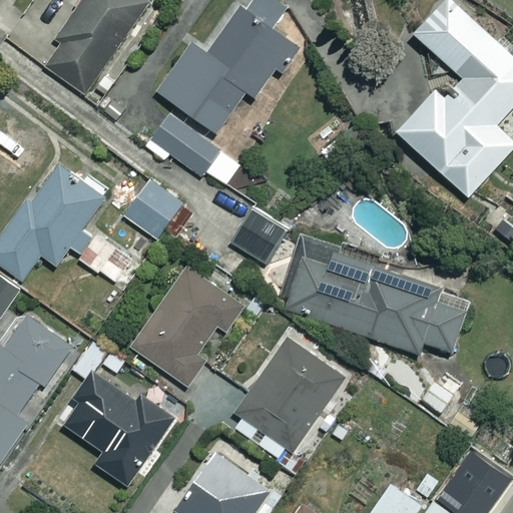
[(86,98),(148,0),(81,0),(38,68),(86,98)]
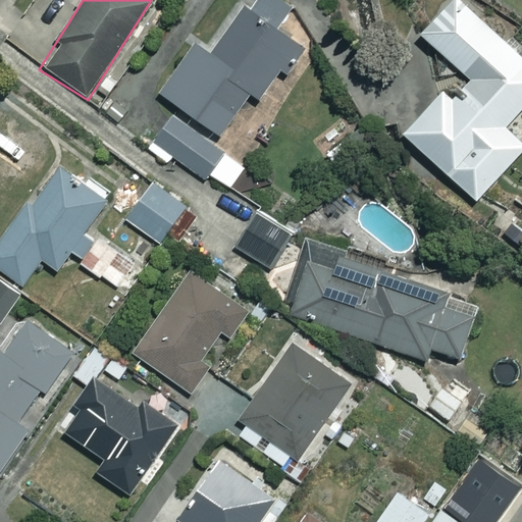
[(521,105),(521,58),(460,0),(450,0),(420,32),(468,77),(449,97),(442,91),(403,133),(420,149),(409,161),(429,180),(441,168),(474,200),(521,149),(521,145),(503,126),(521,105)]
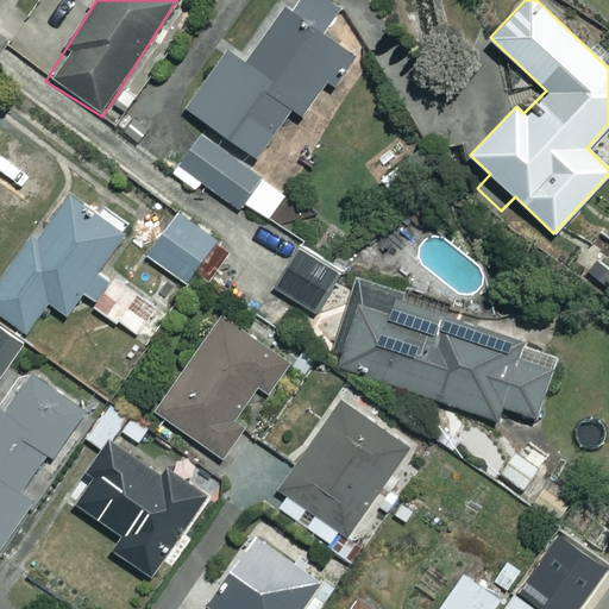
[(281,236),(301,203),(249,169),(290,106),(303,114),(345,51),(282,8),(245,63),(226,51),(184,113),(203,125),(176,165),(281,236)]
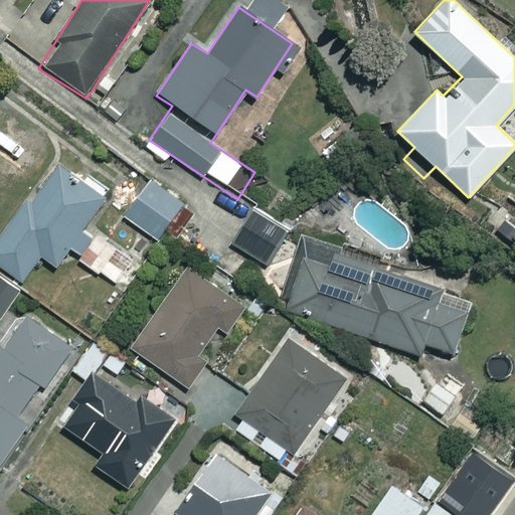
[(56,269),(69,250),(123,289),(141,264),(88,224),(109,195),(54,156),(0,230),(0,265),(25,284),(43,259),(56,269)]
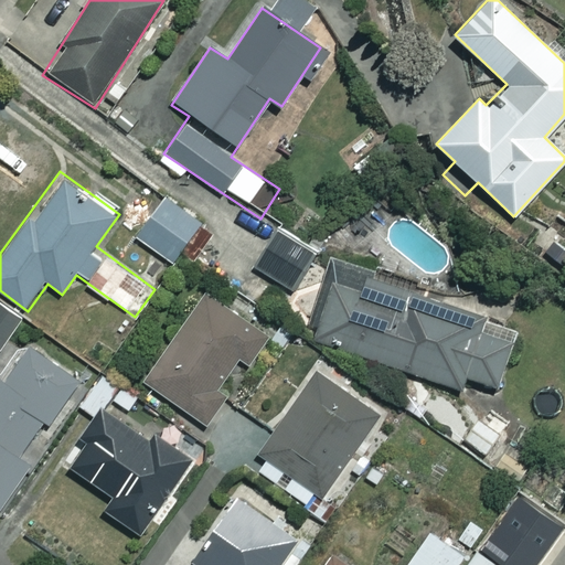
[(201,223),(166,198),(137,236),(173,263),(201,223)]
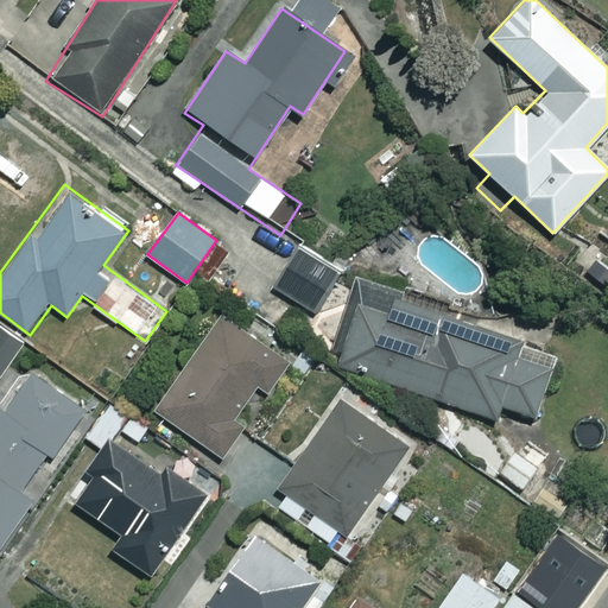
[(347,276),(298,247),(274,287),(323,316),(347,276)]
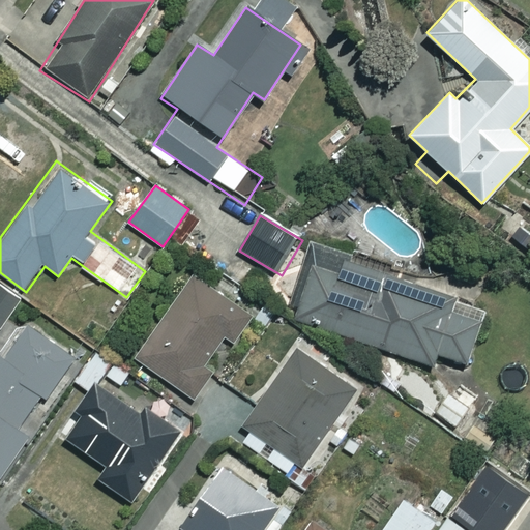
[(484,308),(315,247),(291,315),(432,365),(437,352),(466,362),(484,308)]
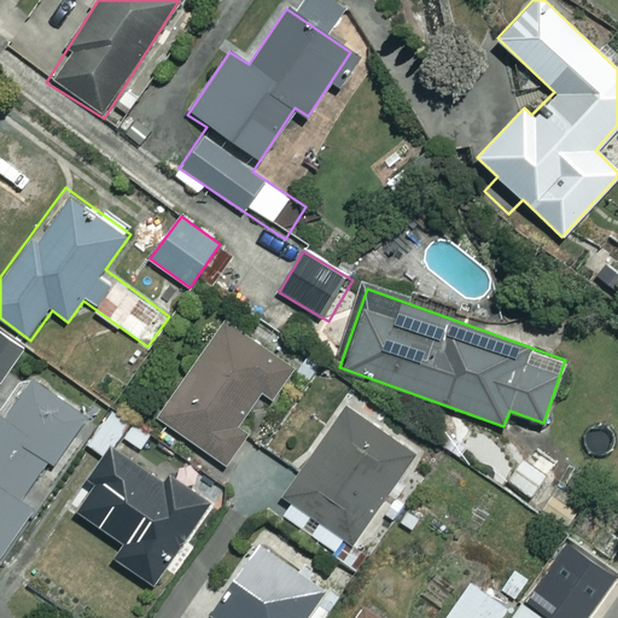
[(293,368),(221,320),(156,417),(227,465),(250,431),(239,424),(261,391),(273,400),(293,368)]
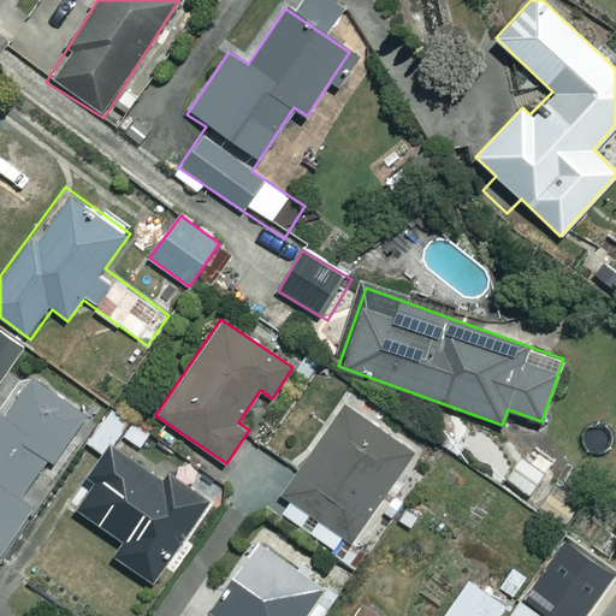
[(21,348),(0,335),(0,380),(1,381),(21,348)]
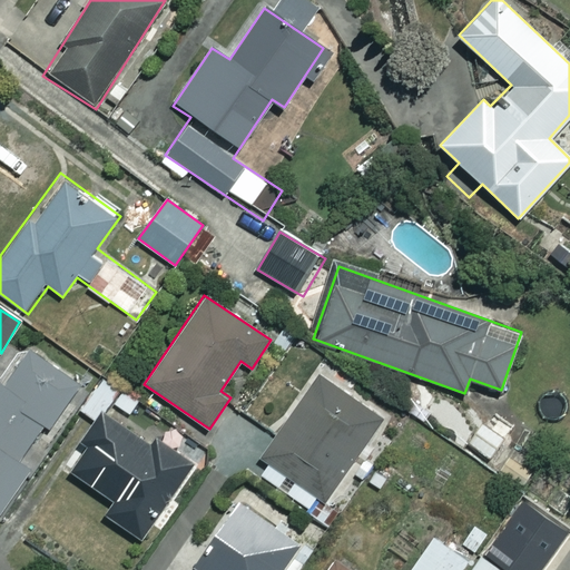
[(78,385),(27,349),(0,385),(0,510),(31,468),(19,459),(45,423),(49,426),(78,385)]
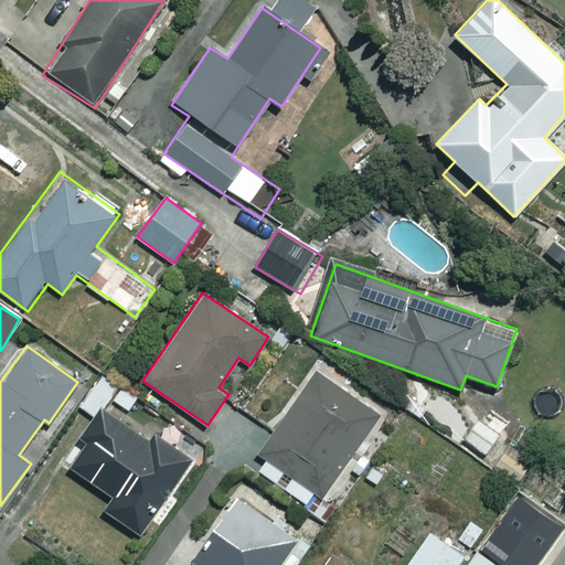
[(379,415),(317,372),(258,455),(321,498),(379,415)]
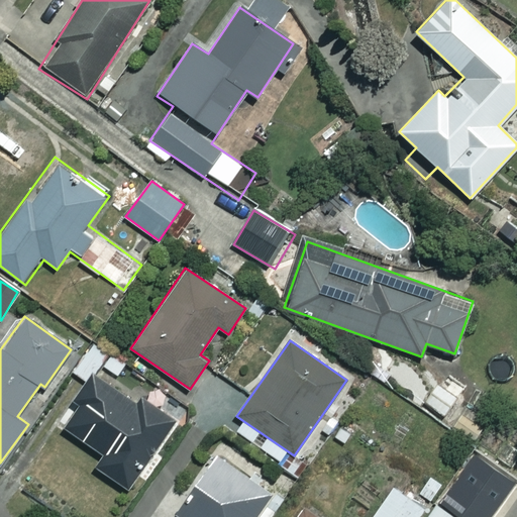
[(146,406),(95,371),(74,401),(79,405),(64,427),(102,453),(94,466),(125,488),(181,408),(157,391),(146,406)]
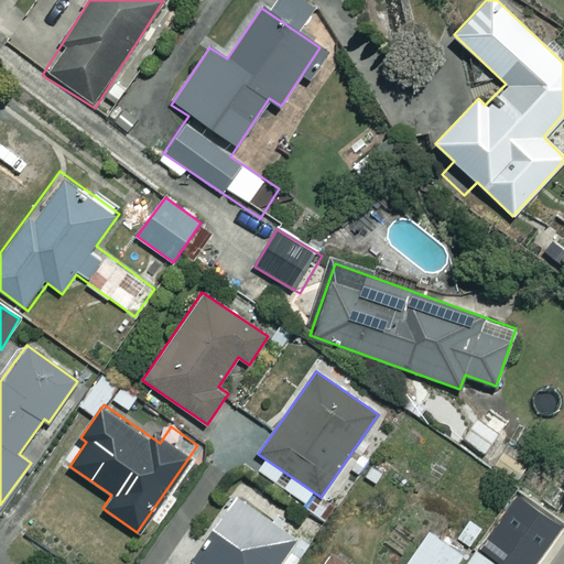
[(275,563),(294,538),(234,497),(191,560),(196,563),(275,563)]
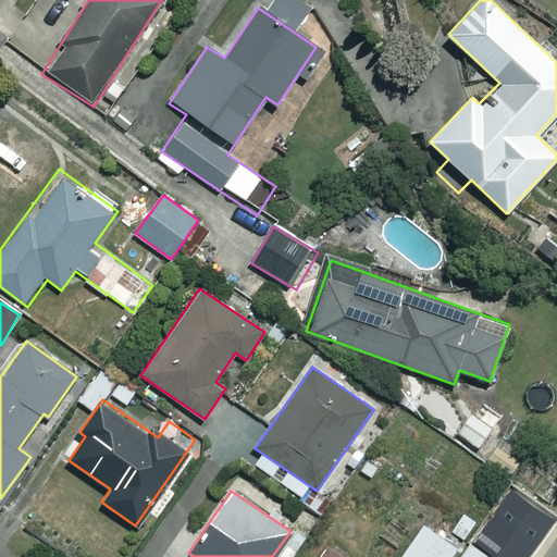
[(529,556),(554,522),(509,491),(473,541),(496,556),(529,556)]
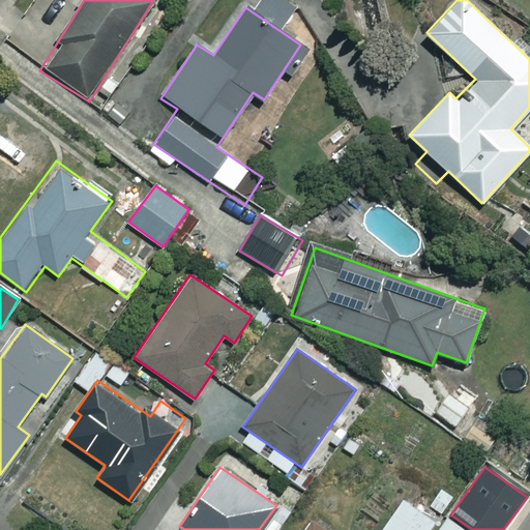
[(448,529),(402,499),(381,529),(448,529)]
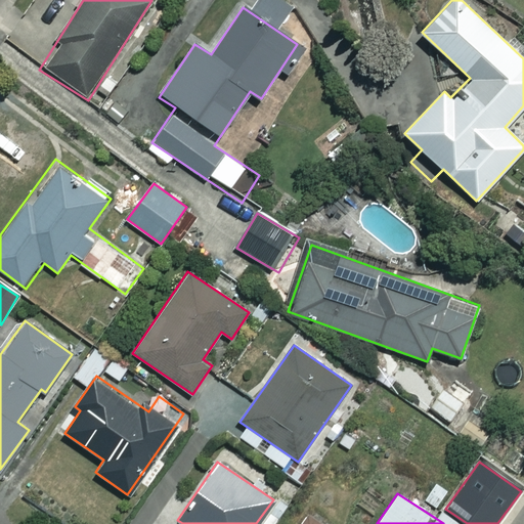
[(332,523),(311,510),(300,523),(332,523)]
